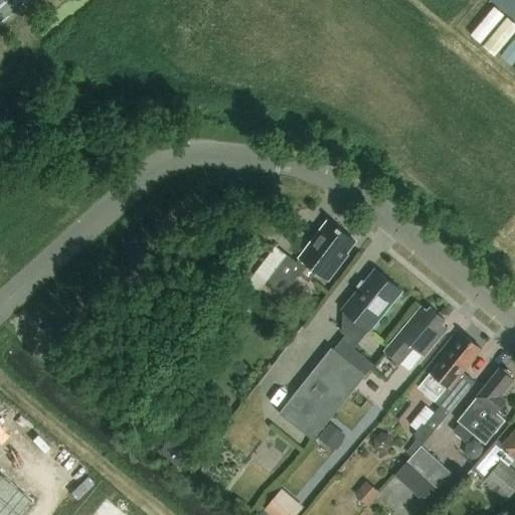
[(506,28),(514,18),(514,16),(499,0),(483,0),(481,2),(506,28)]
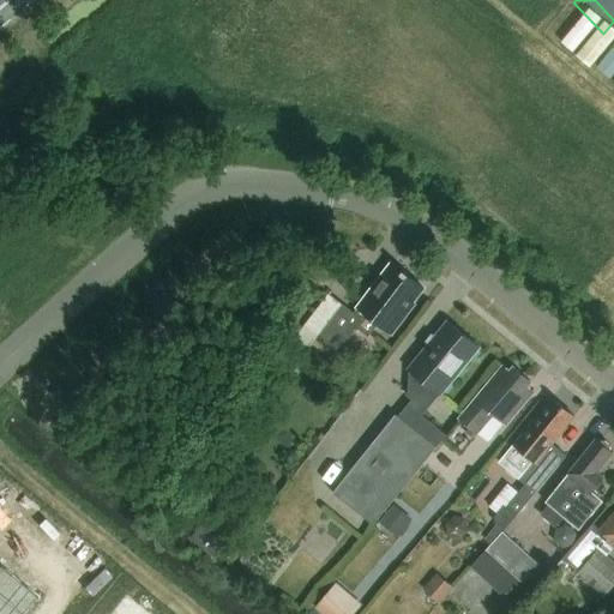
[(408,308),(425,286),(392,262),(355,312),(343,304),(317,337),(336,351),(357,324),(369,332),(378,321),(392,332),(409,309),(408,308)]
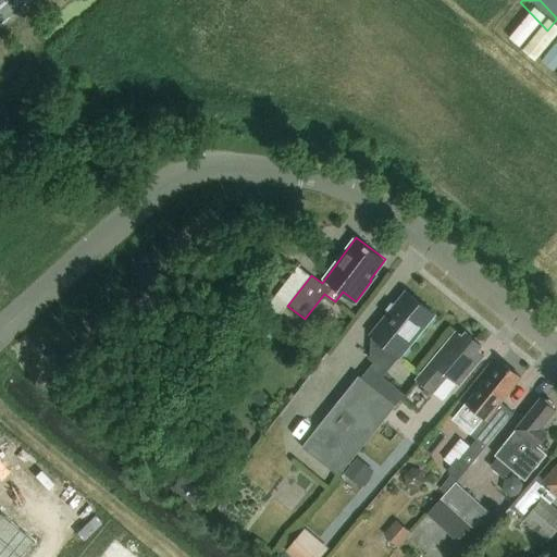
[(308,275),(296,267),(244,333),(261,346),(271,334),(270,324),(308,275)]
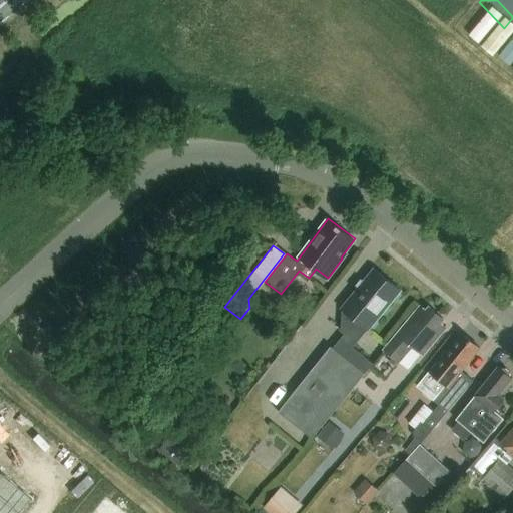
[(369,330),(401,290),(375,268),(342,308),(356,320),(334,347),(331,346),(278,411),(312,438),(374,363),(354,347),(368,329),(369,330)]
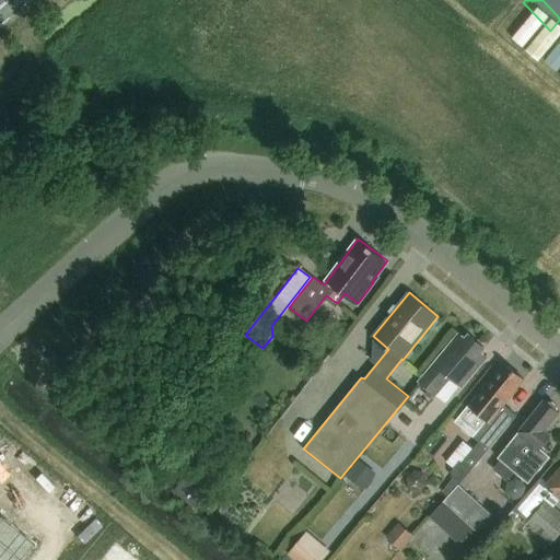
[(463,387),(488,357),(482,352),(486,348),(469,335),(466,339),(459,334),(420,382),(438,396),(452,377),(463,387)]
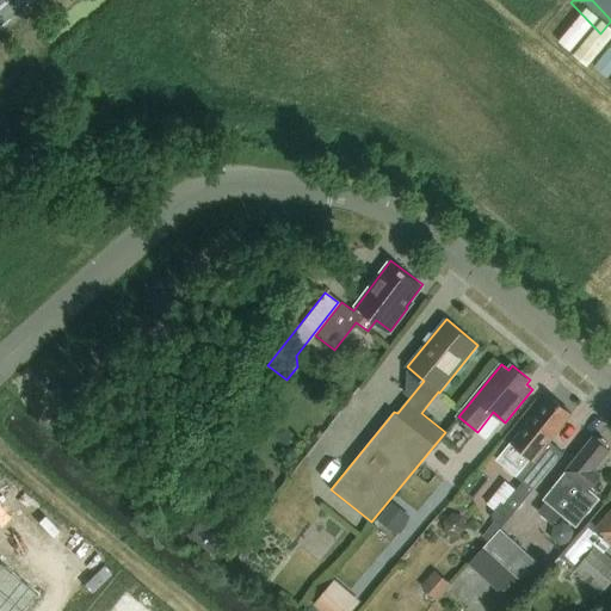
[(535,487),(563,452),(550,442),(573,414),(550,395),(499,458),(506,463),(507,468),(514,474),(518,473),(525,479),(535,487)]
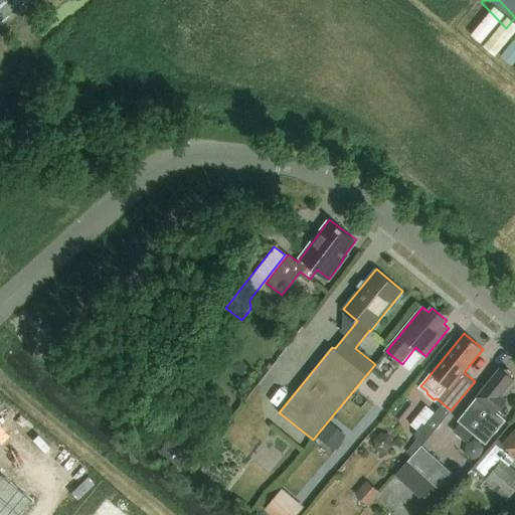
[(503,369),(501,367),(459,419),(461,422),(454,431),(467,443),(475,434),(487,444),(507,419),(498,412),(508,400),(502,396),(514,379),(514,378),(513,377),(513,372),(508,368),(503,369)]
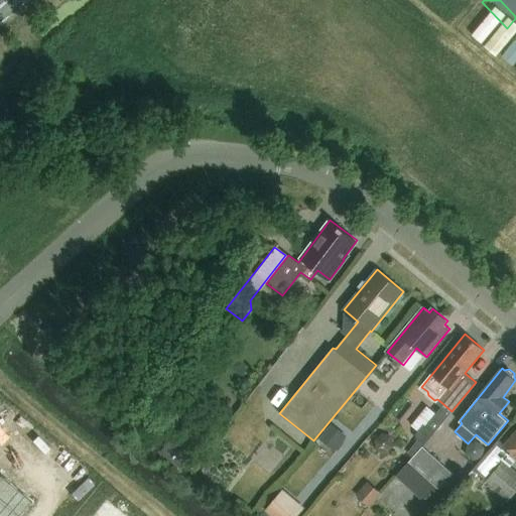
[(424,444),(452,411),(443,404),(426,424),(424,423),(416,433),(416,437),(424,444)]
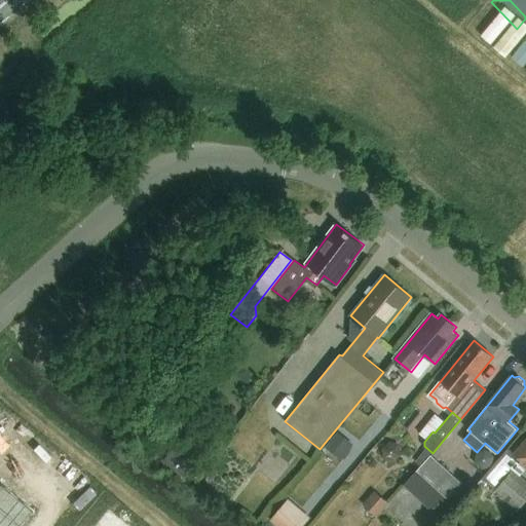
[(339,459),(351,444),(336,431),(324,447),(339,459)]
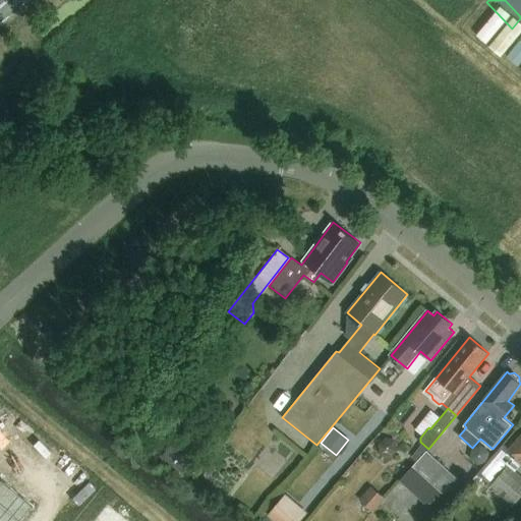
[(520,433),(509,448),(504,444),(478,473),(515,505),(520,498),(520,475),(516,471),(520,465),(520,433)]
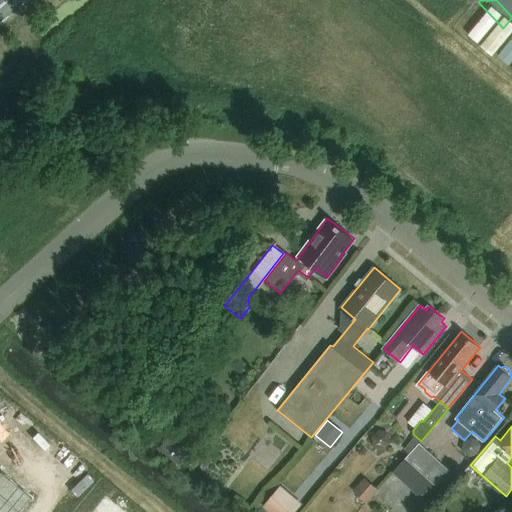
[(448,470),(418,443),(392,473),(420,497),(434,484),(435,485),(448,470)]
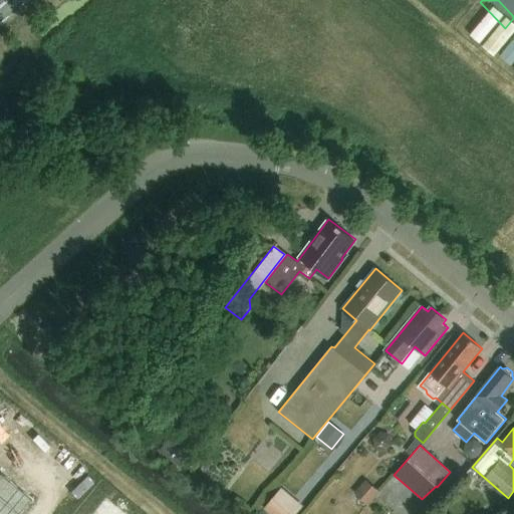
[(0,513),(21,513),(32,501),(0,475),(0,513)]
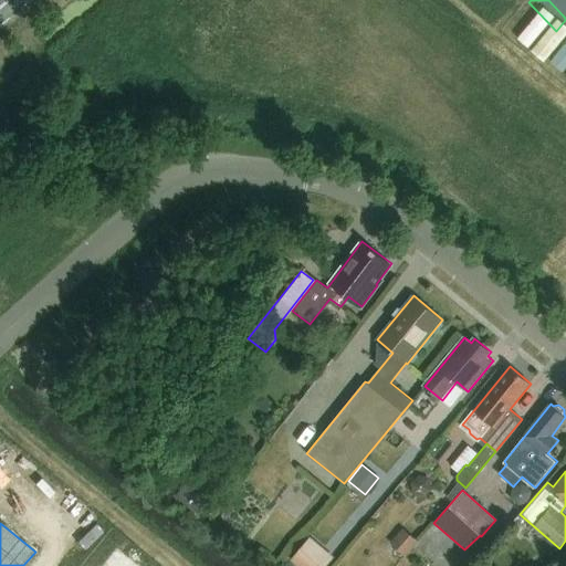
[(406,555),(419,541),(402,527),(390,542),(406,555)]
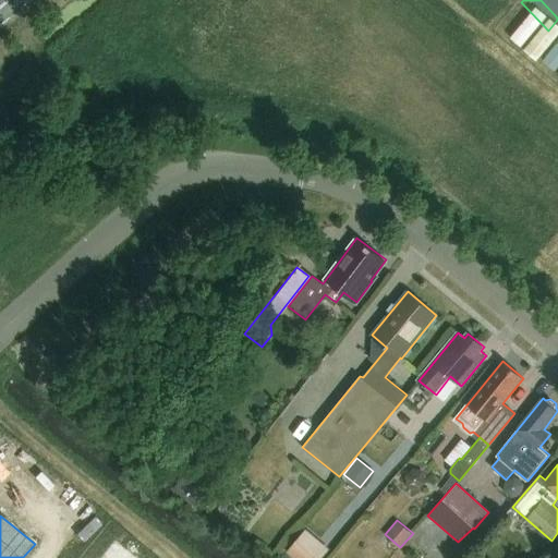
[(284,552),(291,557),(318,557),(327,549),(303,529),(284,552)]
